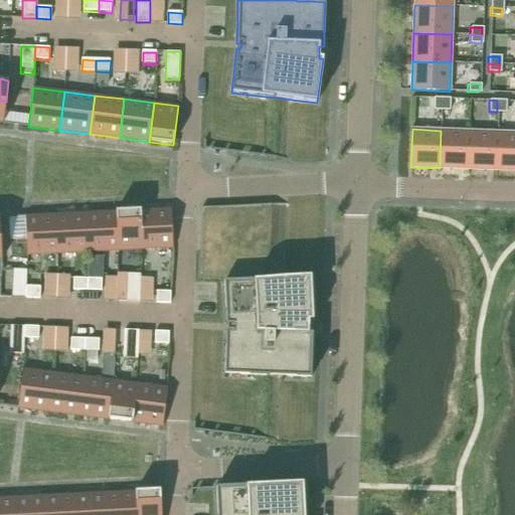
[(441,131),(440,168),(468,169),(469,132),(441,131)]
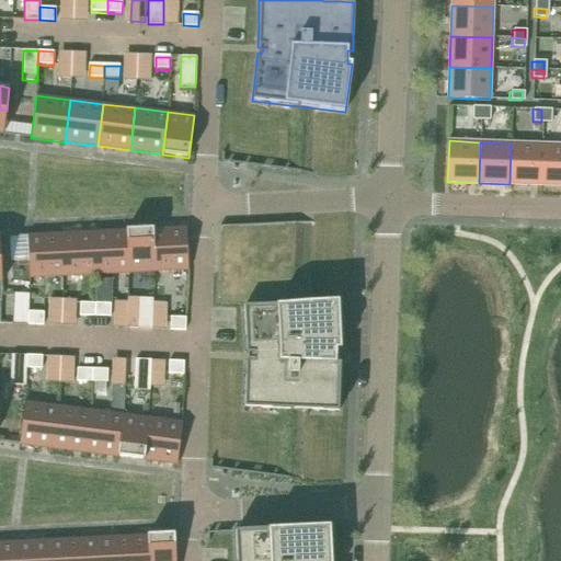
[(511,144),(510,184),(540,186),(541,145),(511,144)]
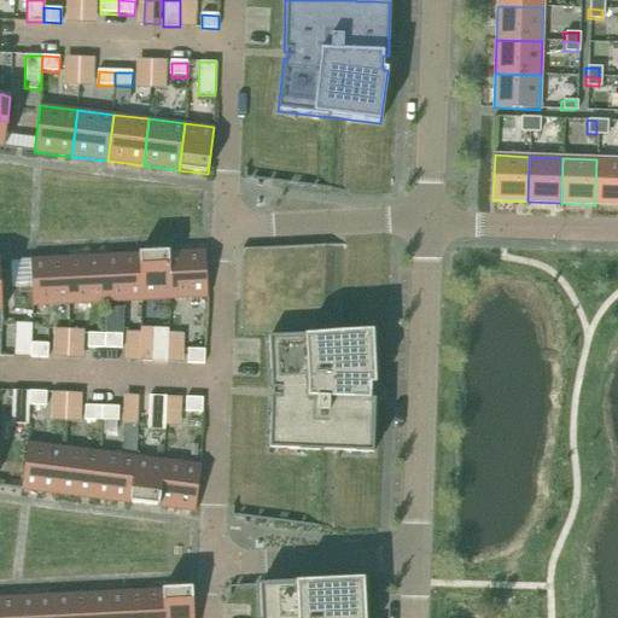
[(617,159),(596,159),(595,205),(617,205),(617,159)]
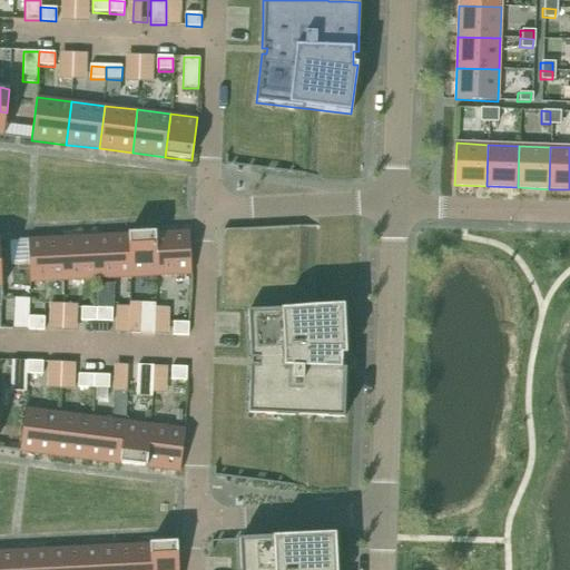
[(249,365),(248,415),(296,416),(344,419),(345,394),(346,370),(341,370),(342,356),(346,355),(345,331),(344,306),(327,307),(312,308),(315,266),(318,225),(271,227),(223,229),(222,267),(220,304),(247,306),(249,335),(251,361),(255,360),(255,366),(249,365)]
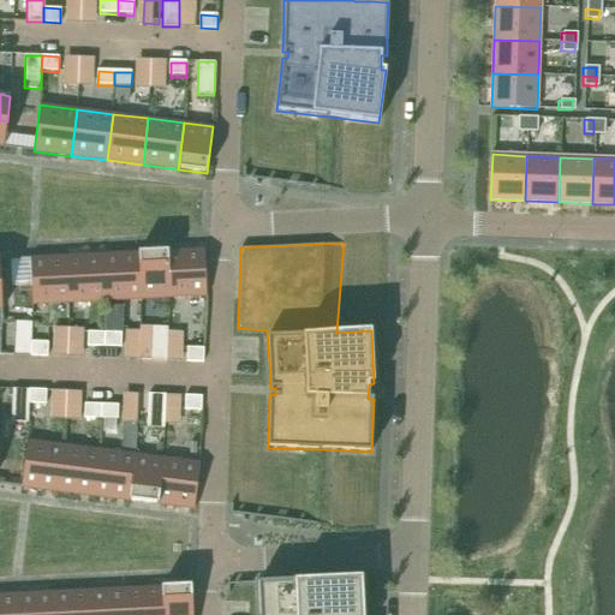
[(169,298),(207,296),(204,249),(167,251),(169,298)]
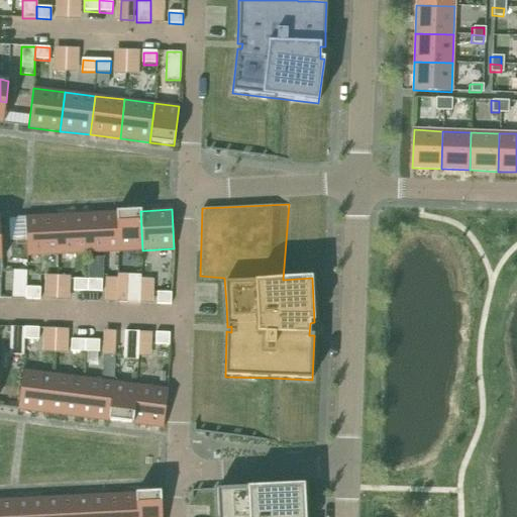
[(119,251),(142,250),(140,211),(117,212),(119,251)]
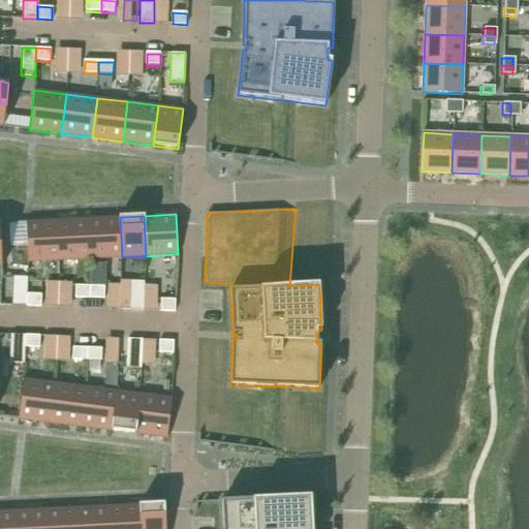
[(91,258),(122,257),(120,217),(89,219),(91,258)]
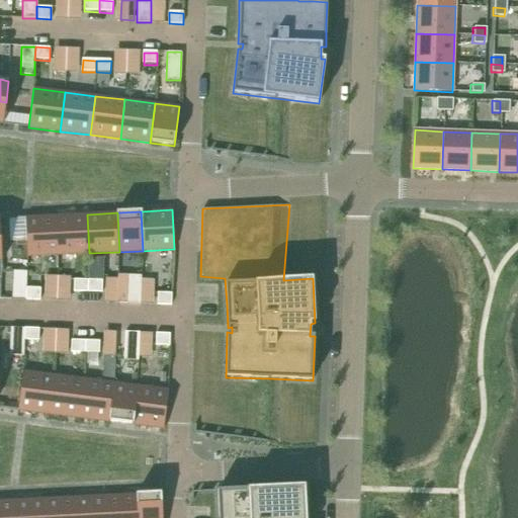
[(59,255),(89,253),(87,214),(57,216),(59,255)]
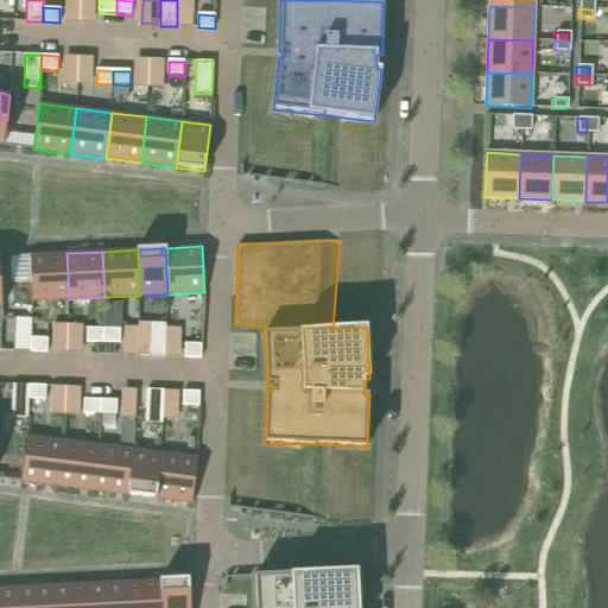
[(32,302),(69,299),(67,253),(30,255),(32,302)]
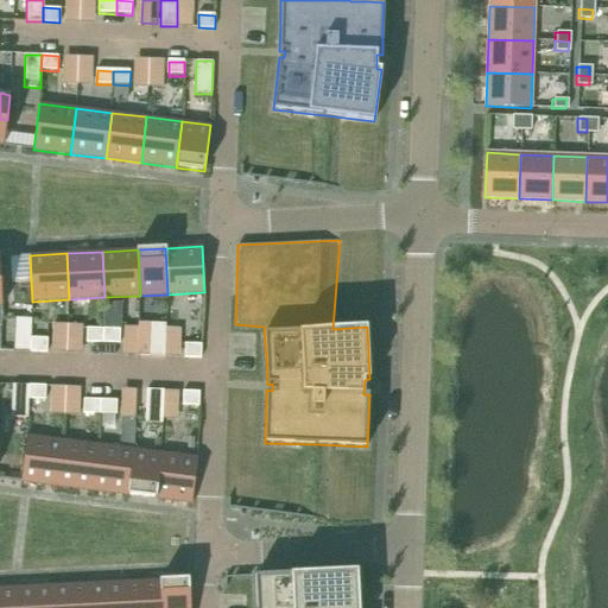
[(31,318),(14,318),(13,352),(30,352),(31,337),(31,318)]
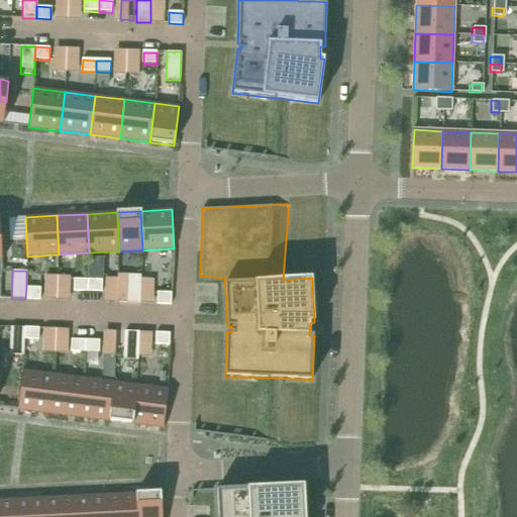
[(141,275),(127,275),(126,303),(140,303),(141,275)]
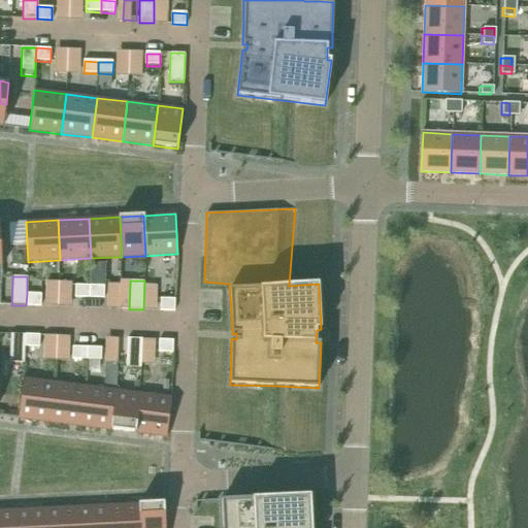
[(90,299),(91,287),(76,287),(75,299),(90,299)]
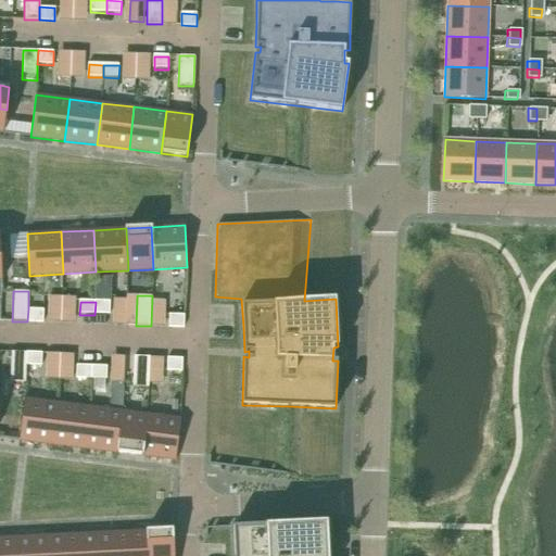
[(96,302),(95,315),(110,316),(111,303),(96,302)]
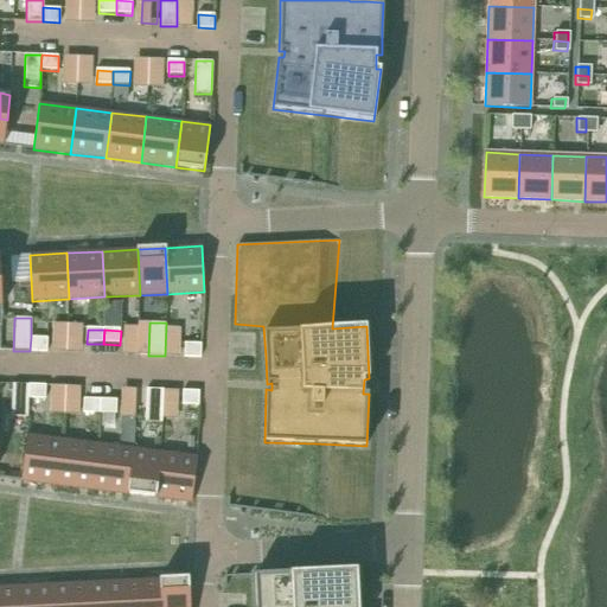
[(31,337),(30,351),(48,352),(48,338),(31,337)]
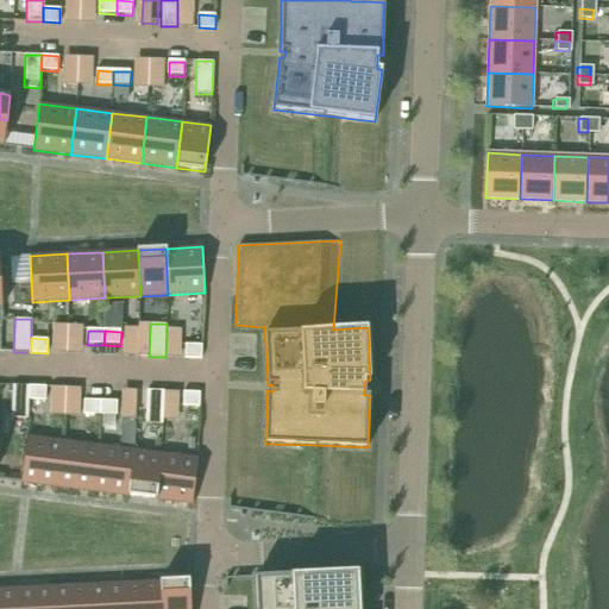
[(202,347),(186,346),(186,359),(202,359),(202,347)]
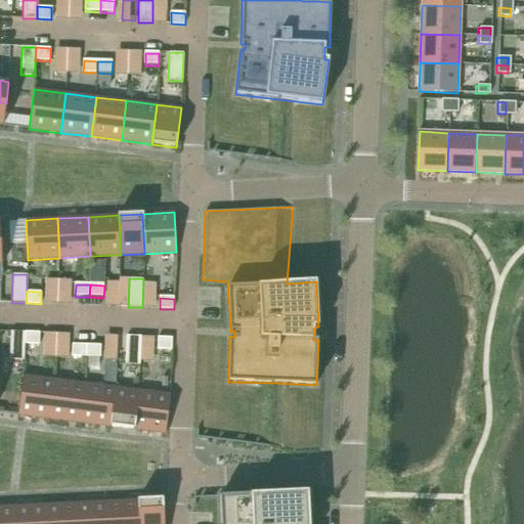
[(25,332),(10,332),(9,360),(24,360),(25,345),(25,332)]
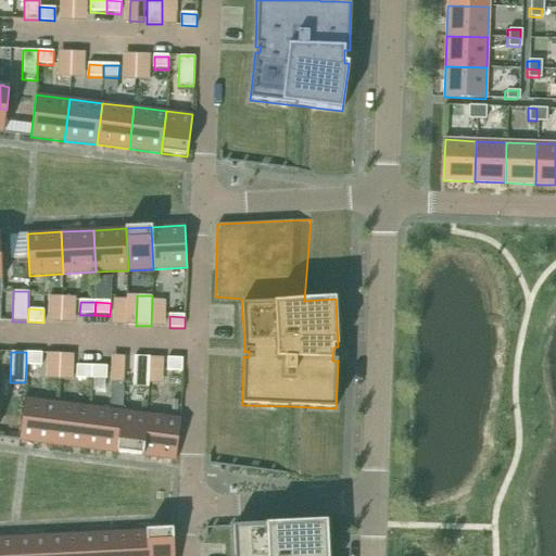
[(26,352),(26,366),(41,367),(42,353),(26,352)]
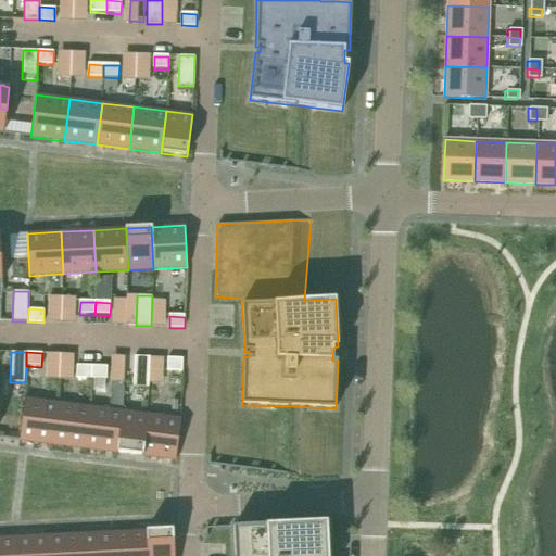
[(135,356),(134,387),(149,387),(150,356),(135,356)]
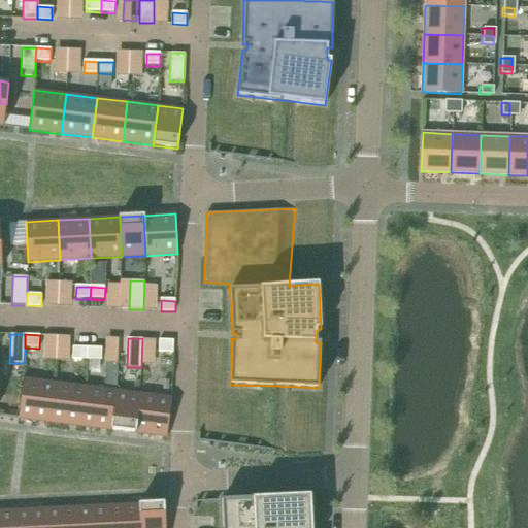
[(173,342),(159,341),(159,353),(173,354),(173,342)]
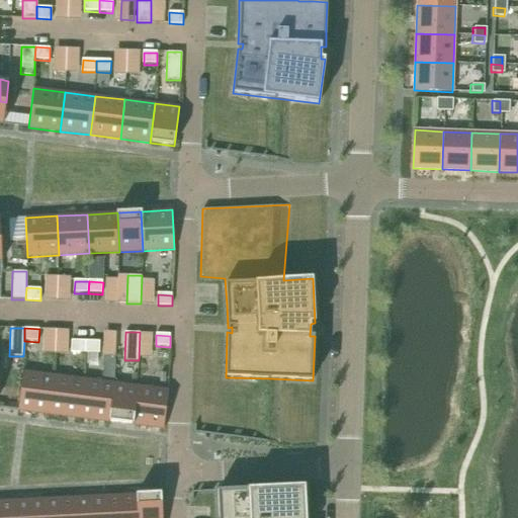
[(86,354),(86,342),(72,342),(71,354),(86,354)]
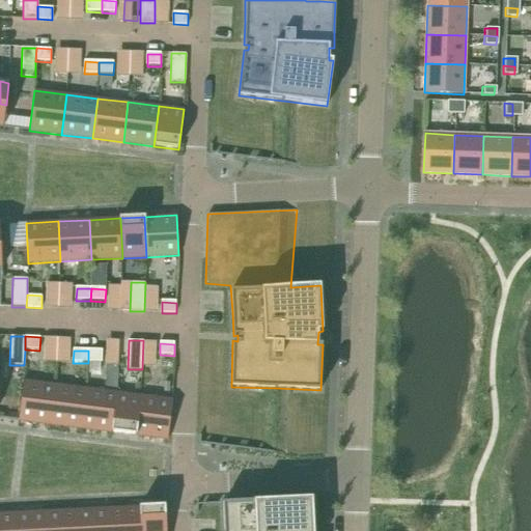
[(88,351),(88,363),(102,363),(103,351),(88,351)]
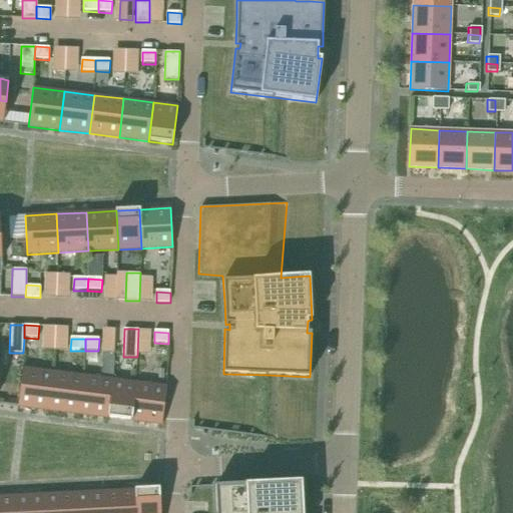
[(22,368),(18,407),(48,411),(53,372),(22,368)]
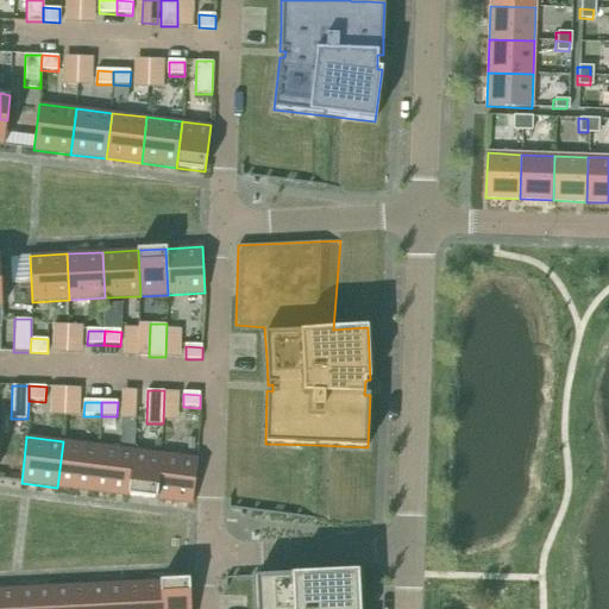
[(57,488),(93,491),(99,446),(63,441),(57,488)]
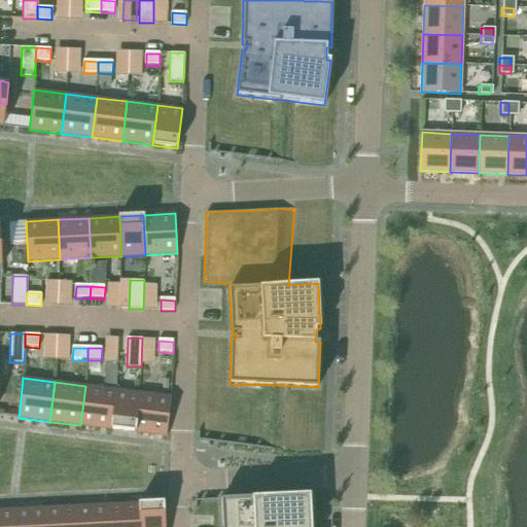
[(80,425),(111,429),(116,389),(85,386),(80,425)]
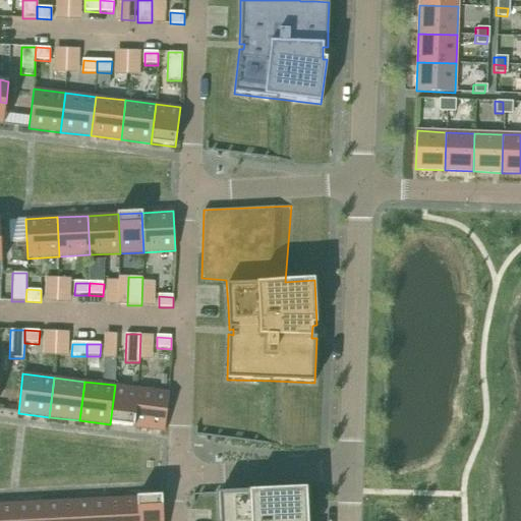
[(110,424),(132,427),(137,388),(115,385),(110,424)]
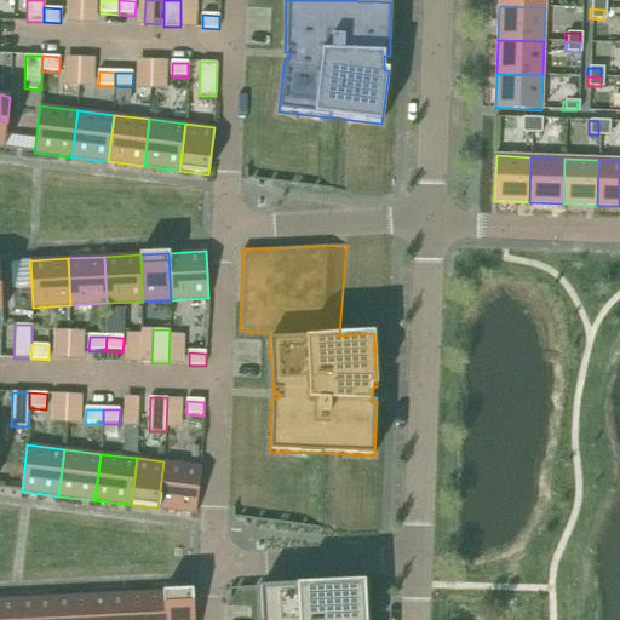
[(158,509),(195,514),(201,466),(164,461),(158,509)]
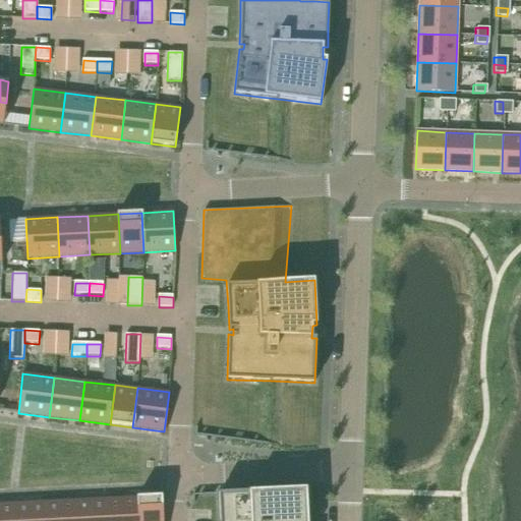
[(307,520),(306,488),(219,494),(219,520),(307,520)]
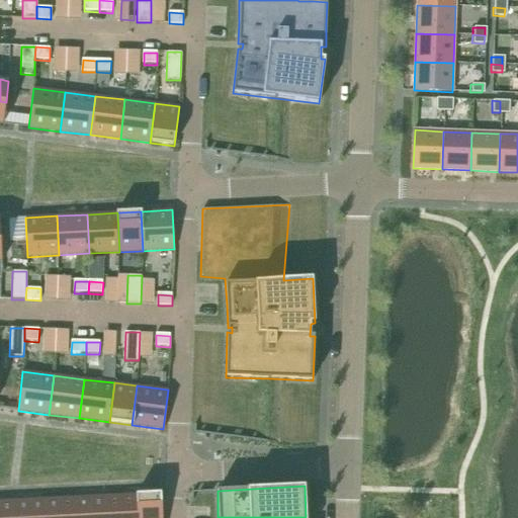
[(137,517),(161,517),(161,493),(137,494),(137,517)]
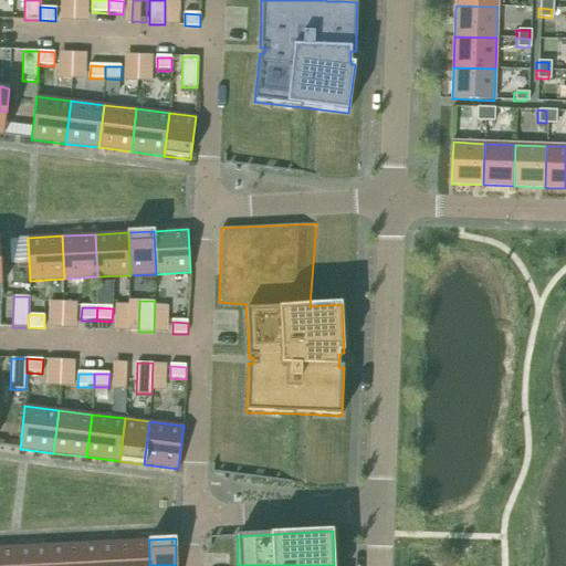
[(116,565),(149,565),(149,540),(116,542),(116,565)]
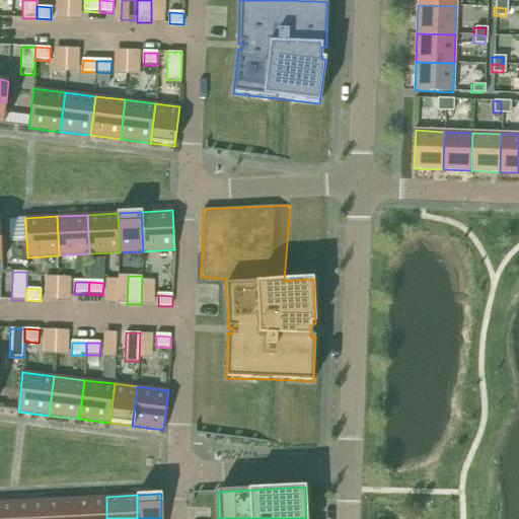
[(76,518),(106,518),(106,497),(76,498),(76,518)]
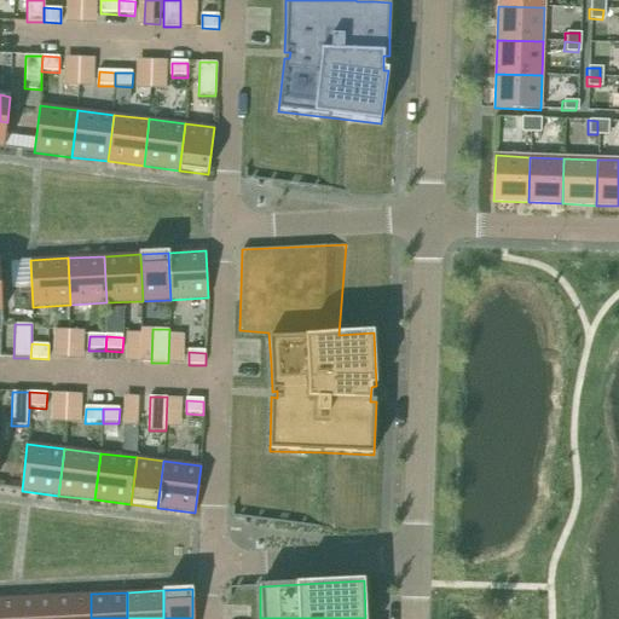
[(55,618),(91,618),(91,594),(55,595),(55,618)]
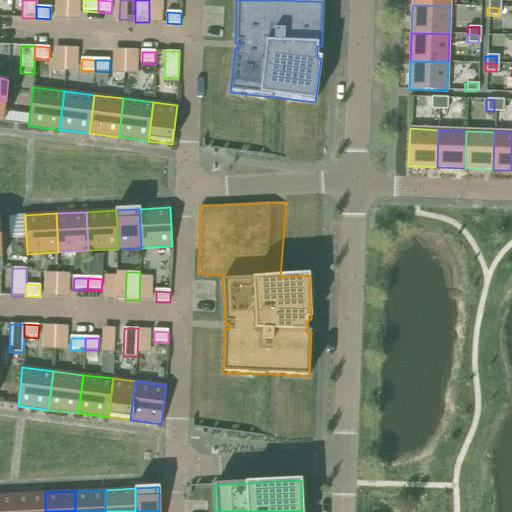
[(15,511),(45,511),(45,492),(15,494),(15,511)]
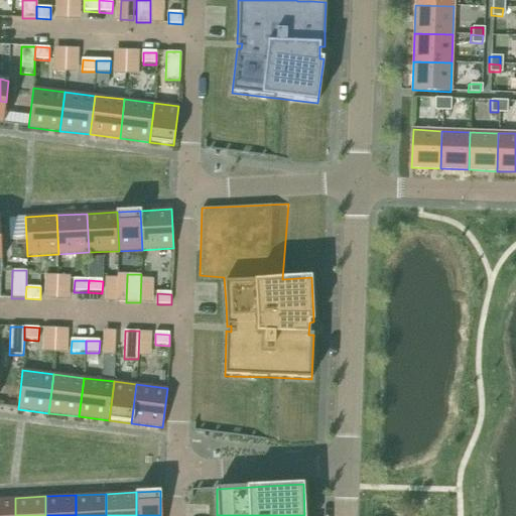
[(0,515),(15,515),(15,498),(0,498),(0,515)]
